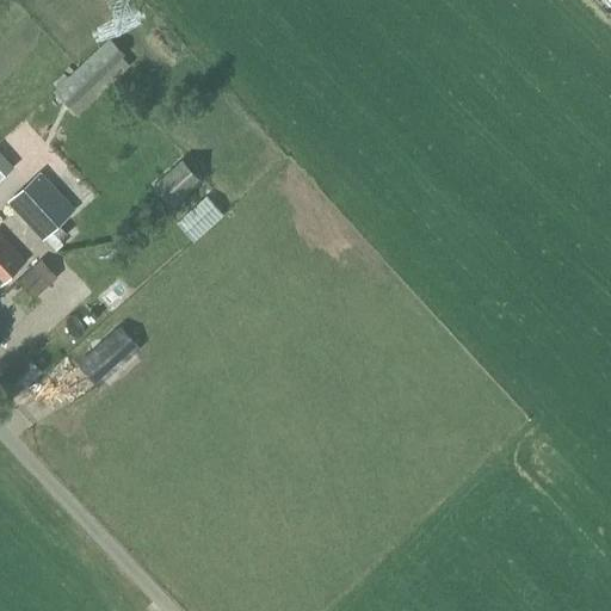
[(124,37),(149,8),(140,0),(124,0),(106,20),(124,37)]
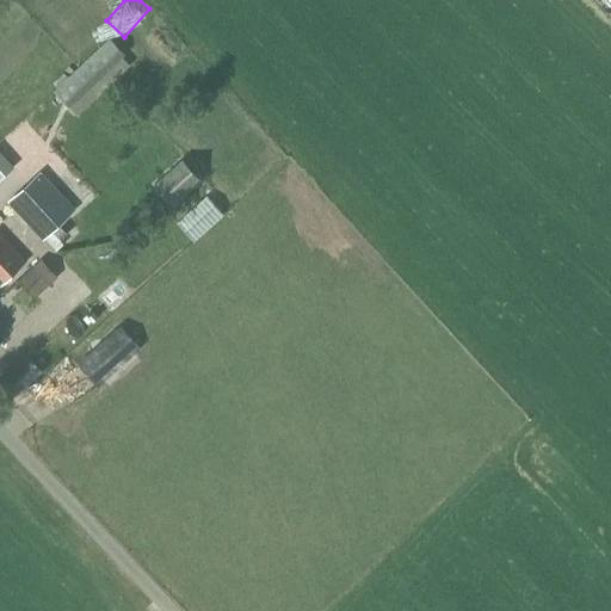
[(69,107),(125,55),(109,37),(53,90),(69,107)]
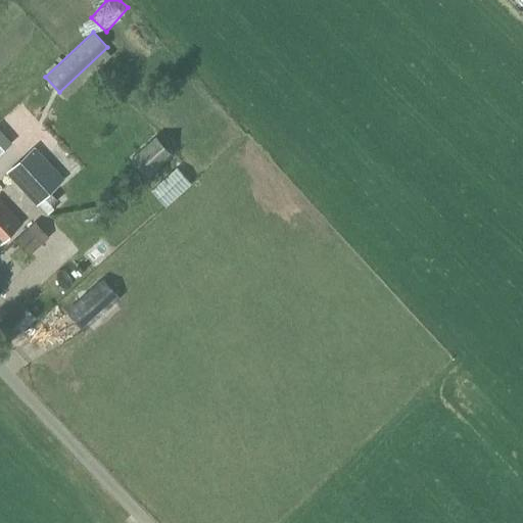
[(0,152),(9,143),(0,133),(0,152)]
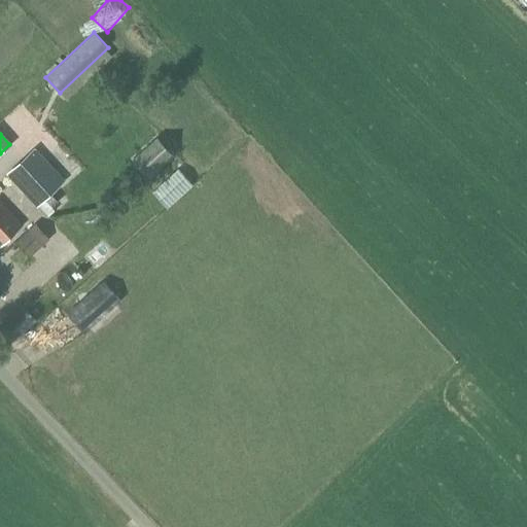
[(149,178),(174,156),(156,137),(132,160),(149,178)]
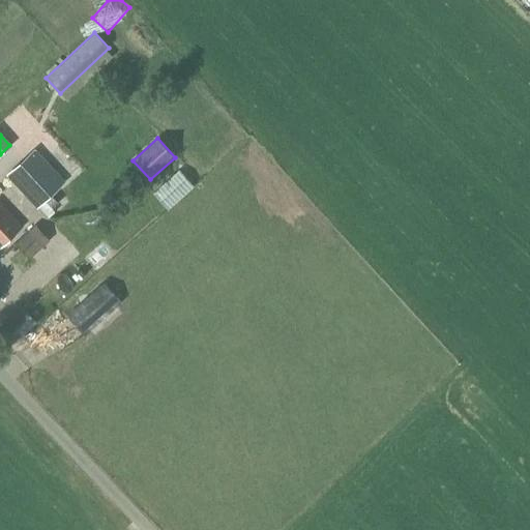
[(36,207),(64,181),(36,150),(8,175),(36,207)]
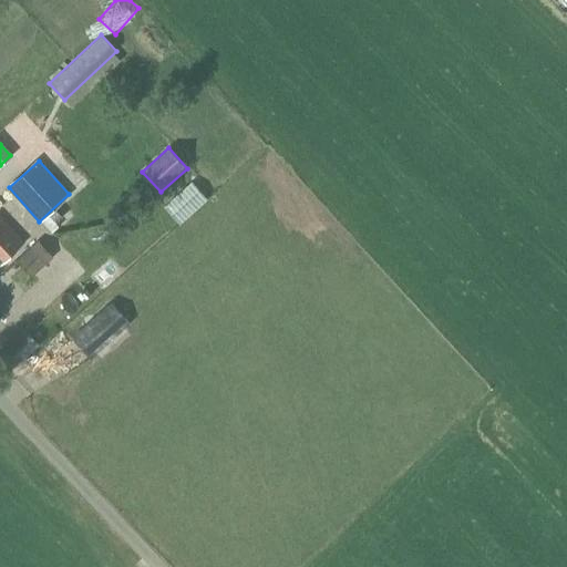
[(178,224),(206,199),(192,182),(163,207),(178,224)]
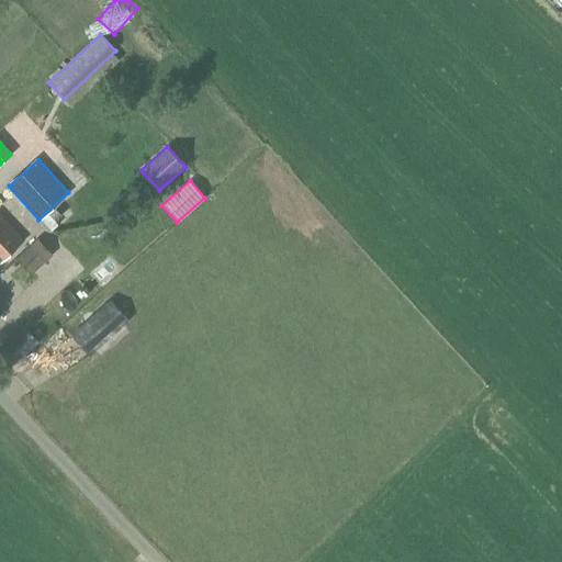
[(0,259),(22,239),(0,215),(0,259)]
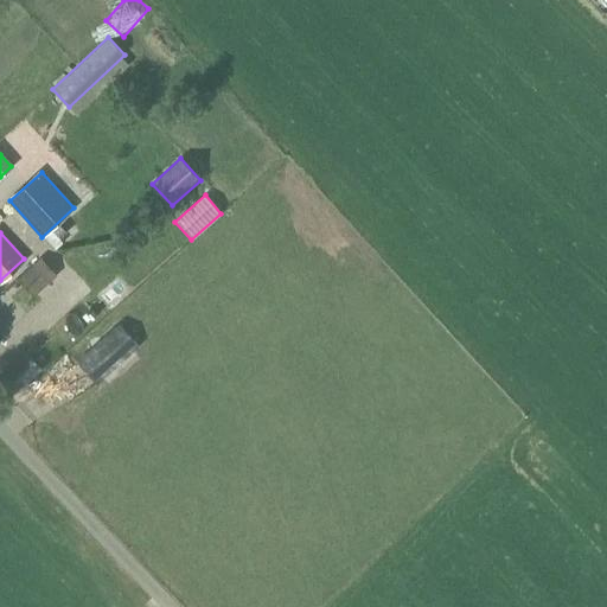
[(37,266),(23,264),(20,286),(33,288),(37,266)]
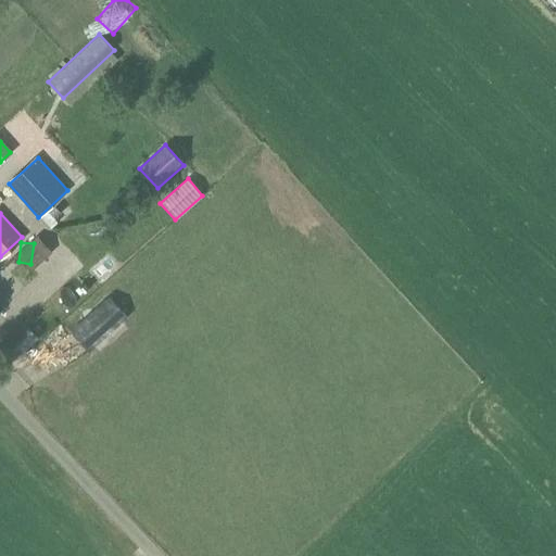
[(88,352),(128,317),(110,297),(70,331),(88,352)]
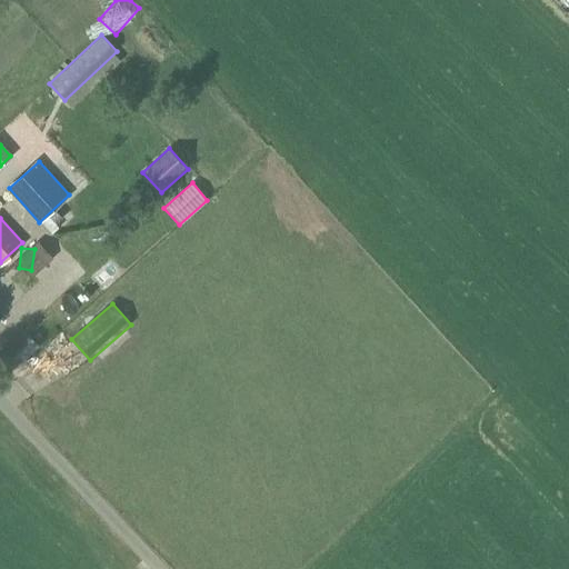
[(39,347),(25,330),(0,352),(0,362),(9,373),(39,347)]
